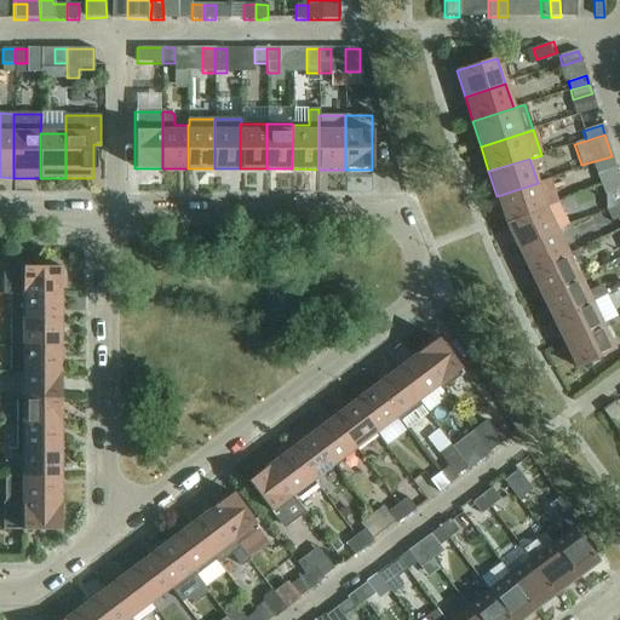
[(597,176),(601,185),(619,178),(615,168),(597,176)]
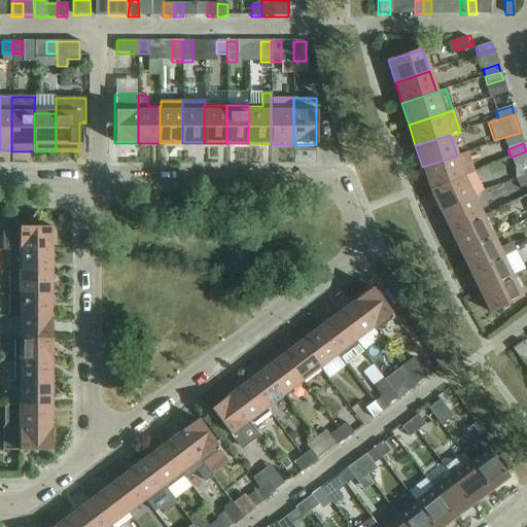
[(526,154),(526,151),(511,157),(514,167),(526,161),(526,154)]
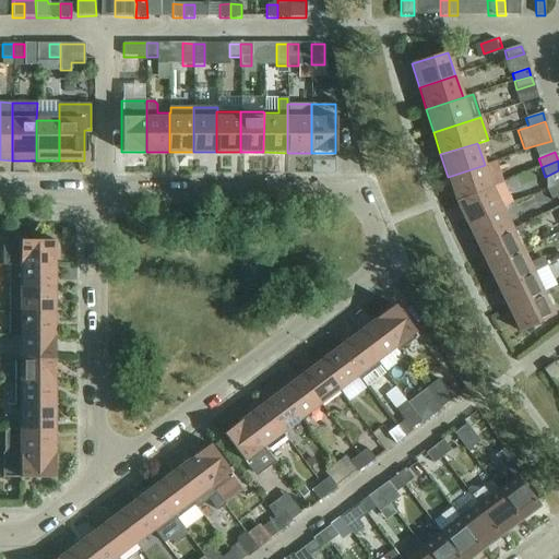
[(448,177),(455,202),(502,183),(496,162),(485,165),(448,177)]
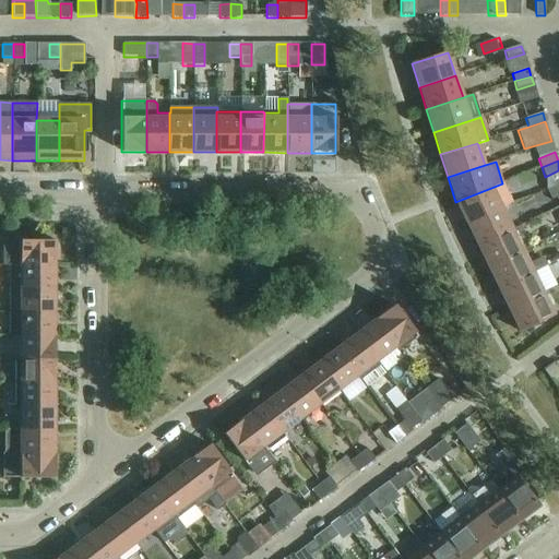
[(467,226),(502,209),(512,204),(502,183),(455,202),(467,226)]
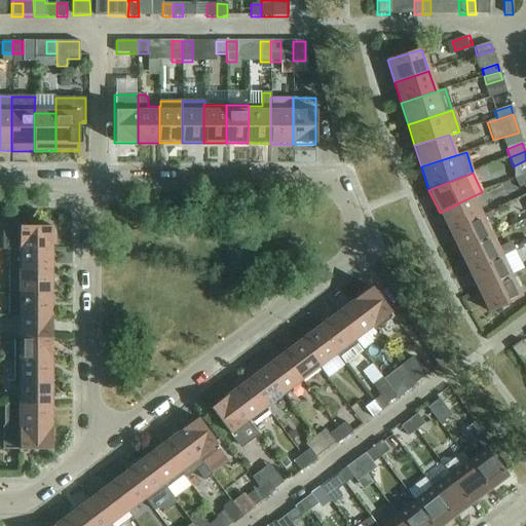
[(440,213),(449,232),(482,217),(473,196),(440,213)]
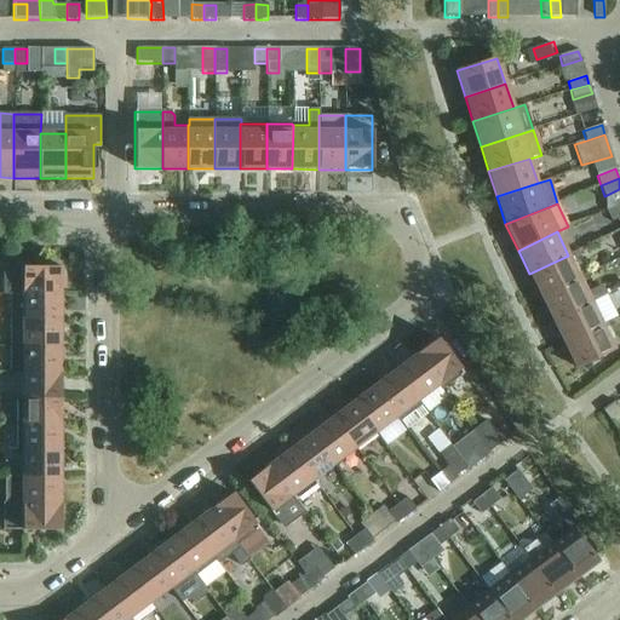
[(529,274),(541,298),(580,279),(573,264),(581,259),(577,251),(568,256),(529,274)]
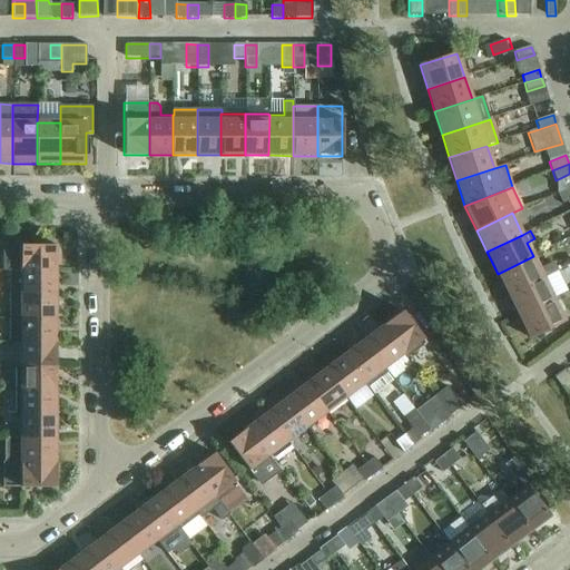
[(2,272),(9,272),(9,271),(56,271),(56,246),(20,246),(20,239),(2,239),(2,272)]
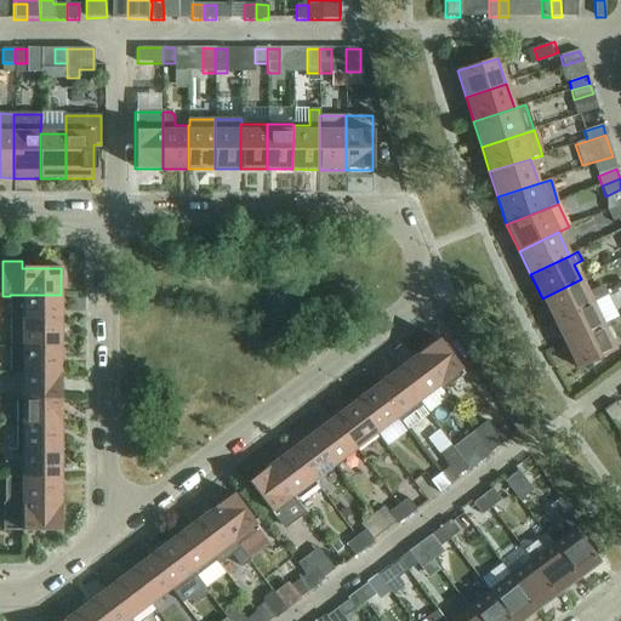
[(542,298),(553,322),(592,303),(581,279),(542,298)]
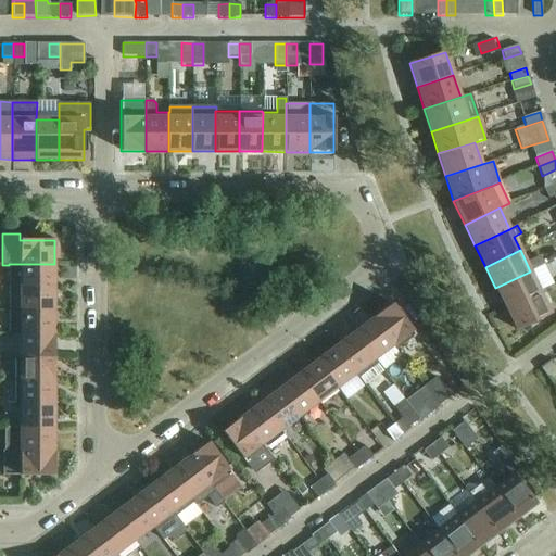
[(9,264),(9,265),(9,288),(54,288),(54,264),(9,264)]
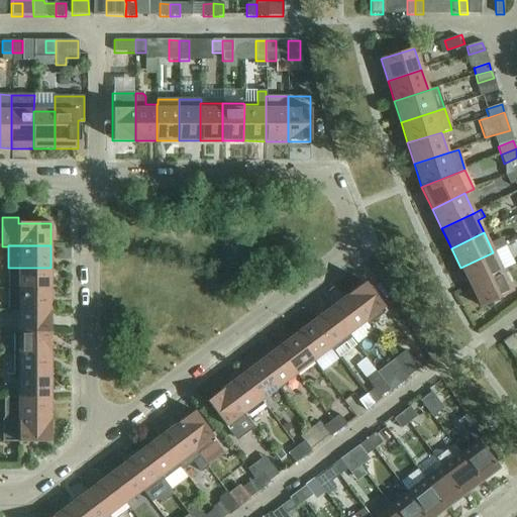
[(460,268),(471,287),(502,272),(493,252),(460,268)]
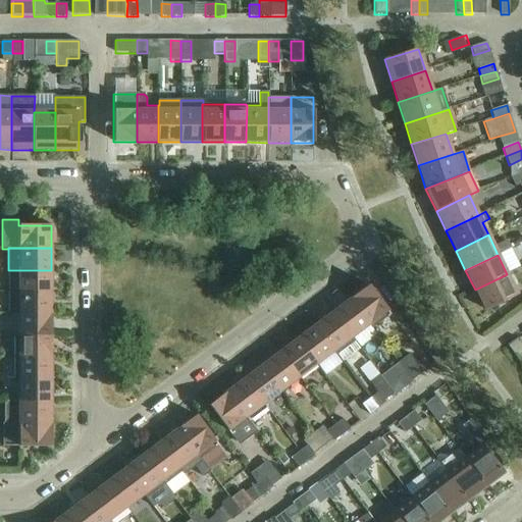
[(8,270),(8,292),(51,292),(51,270),(8,270)]
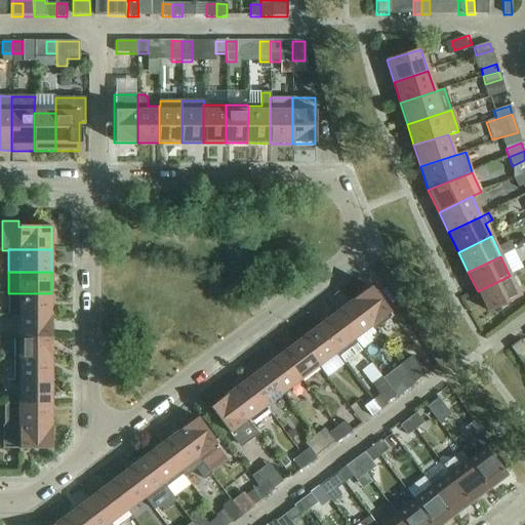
[(510,276),(478,291),(488,312),(520,296),(510,276)]
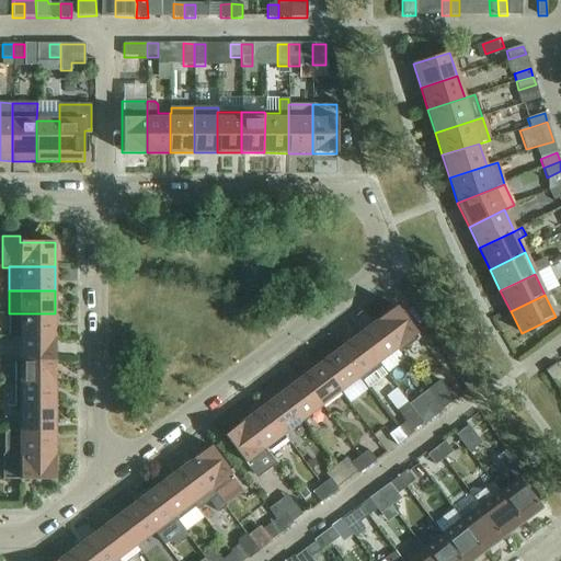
[(396,307),(376,321),(397,350),(396,350),(399,354),(420,339),(396,307)]
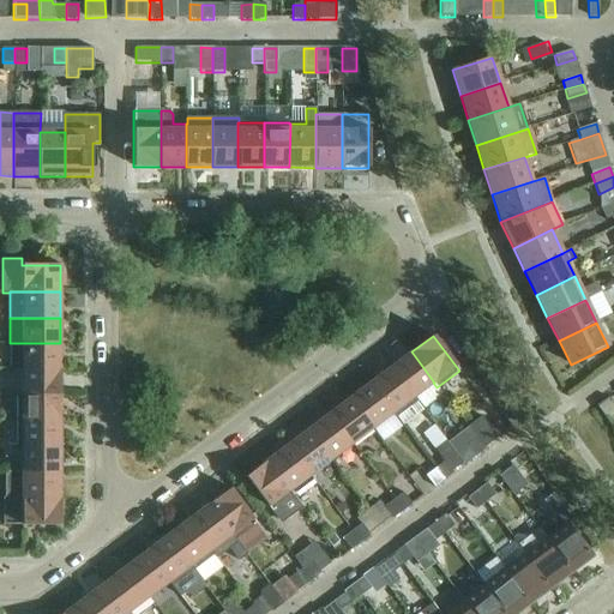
[(10,369),(22,369),(60,369),(60,343),(10,343),(10,369)]
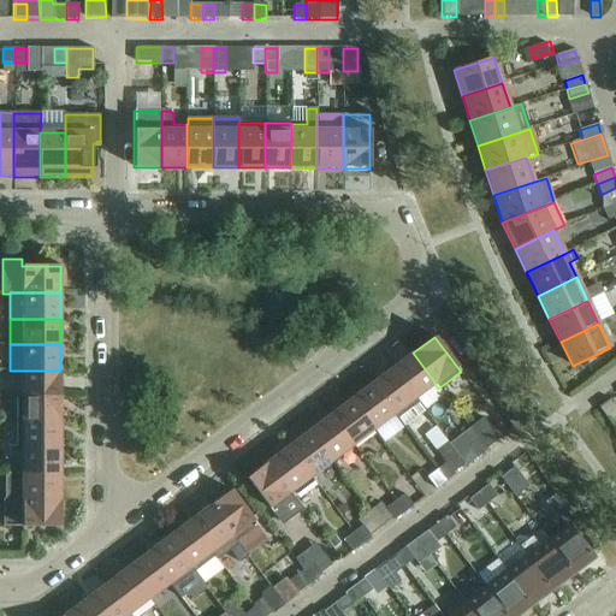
[(413,353),(392,368),(415,400),(415,398),(434,384),(436,384),(413,353)]
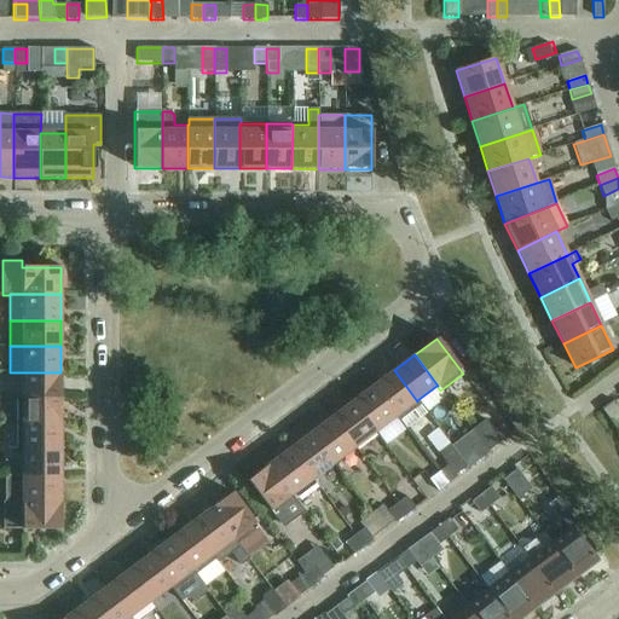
[(394,370),(372,386),(395,416),(395,417),(405,429),(426,414),(420,406),(421,405),(417,400),(417,401),(394,370)]
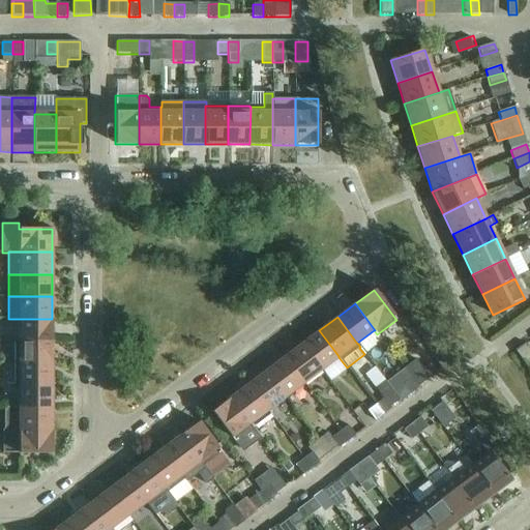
[(13,342),(52,341),(52,319),(19,319),(19,341),(13,341),(13,342)]
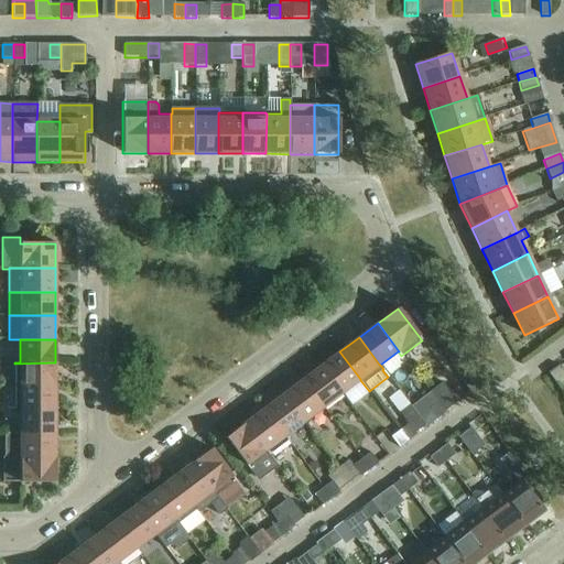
[(339,351),(321,366),(342,393),(360,380),(360,379),(339,351)]
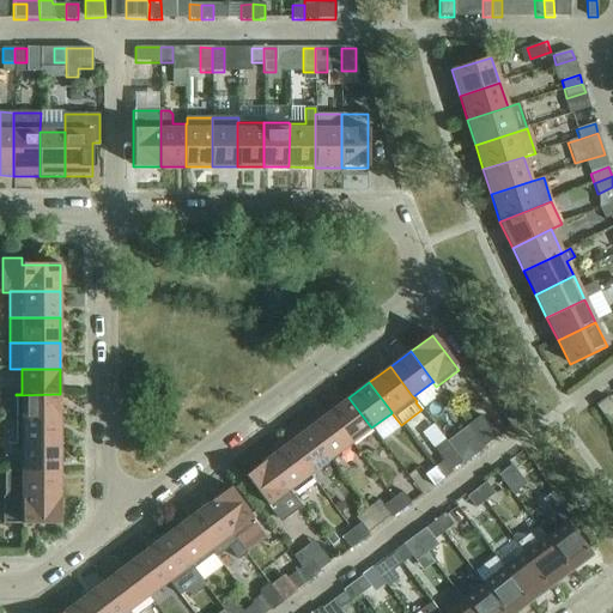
[(60,394),(16,395),(16,420),(60,420),(60,394)]
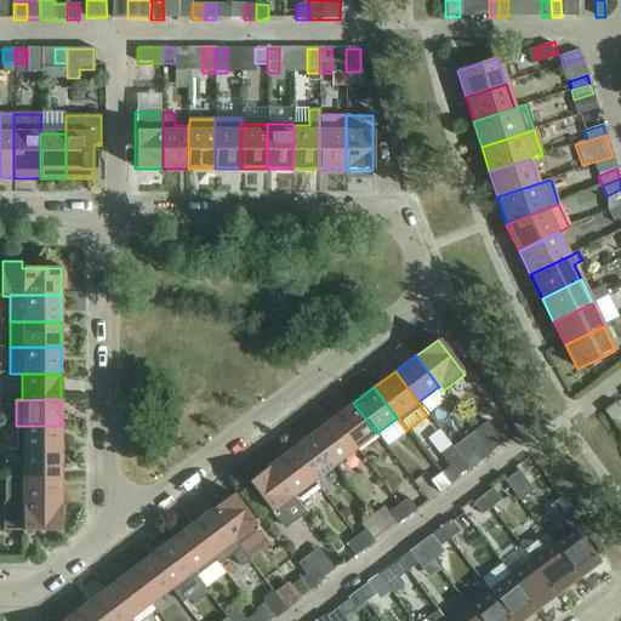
[(353,403),(332,419),(355,449),(376,433),(353,403)]
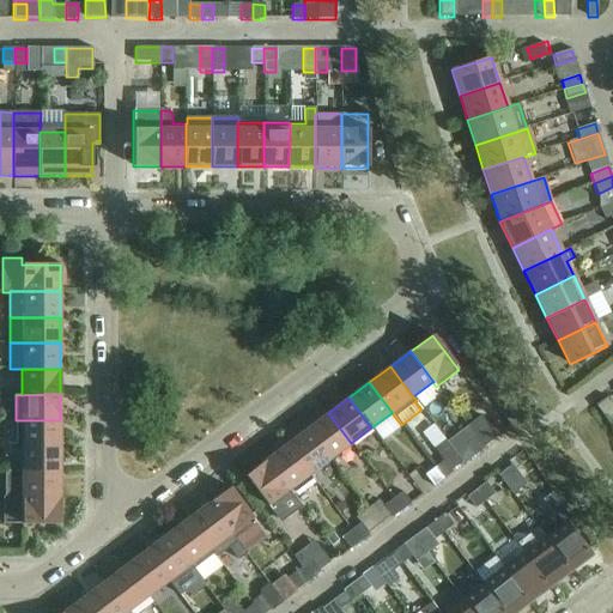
[(595,406),(612,429),(612,405),(607,398),(595,406)]
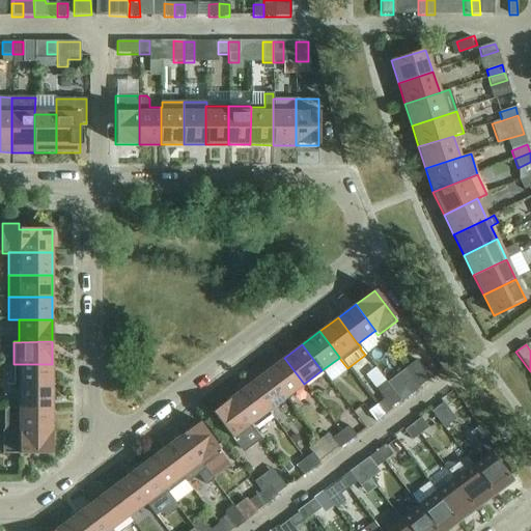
[(284,358),(267,371),(286,397),(304,384),(284,358)]
